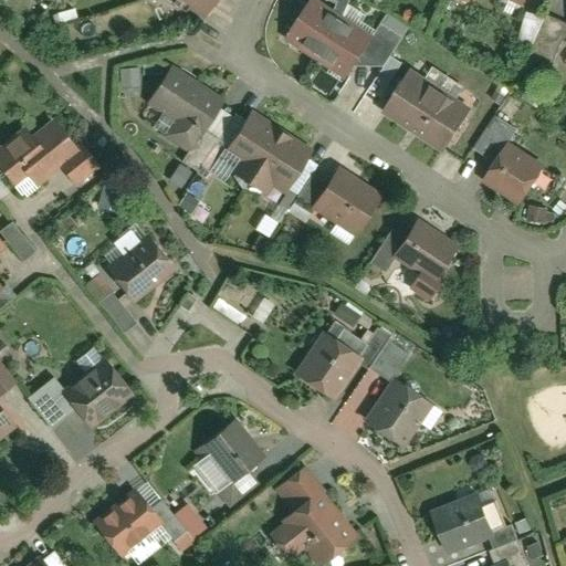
[(185,0),(201,11),(209,0),(185,0)]
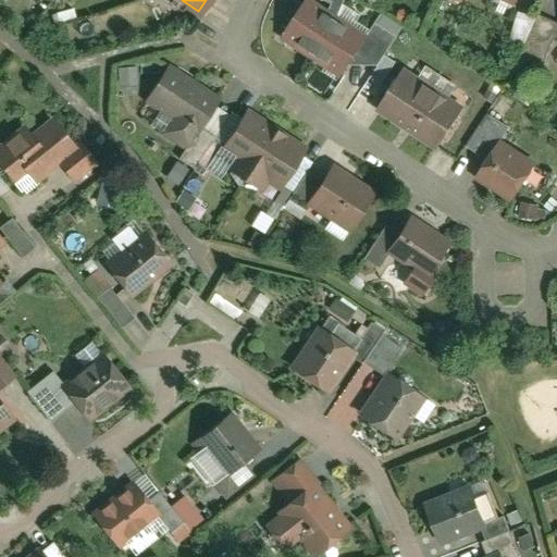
[(309,0),(302,0),(279,37),(337,74),(345,63),(363,35),(334,16),(326,11),(309,0)]
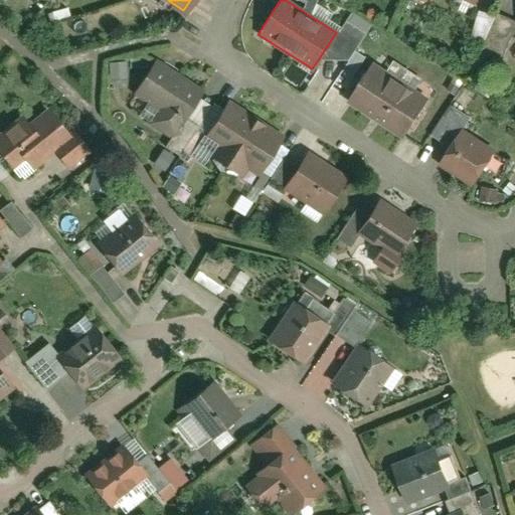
[(302,0),(305,1),(302,10),(309,15),(315,0),(302,0)]
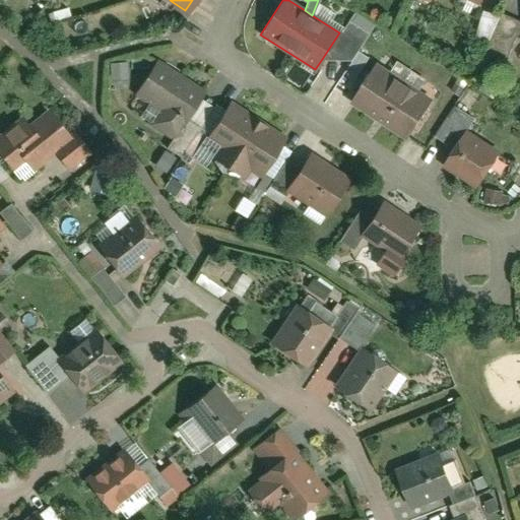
[(486,40),(493,13),(476,10),(470,37),(486,40)]
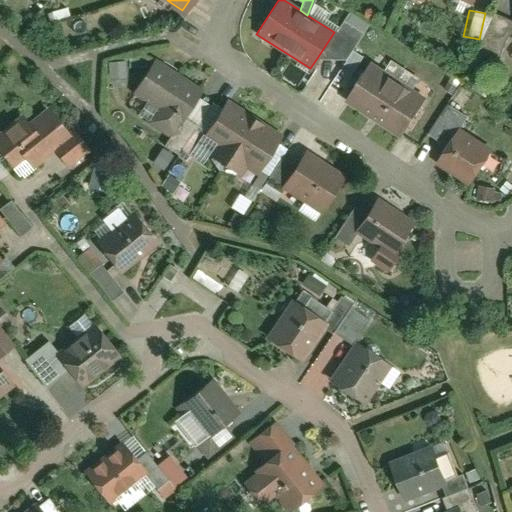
[(501,53),(511,27),(511,20),(492,12),(478,43),(501,53)]
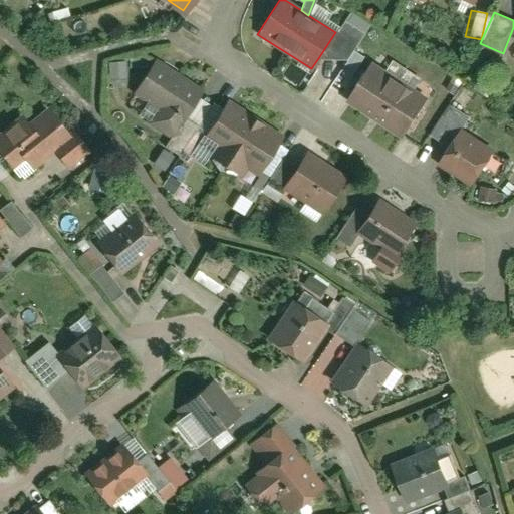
[(343,19),(335,32),(318,58),(346,58),(352,49),(363,32),(343,19)]
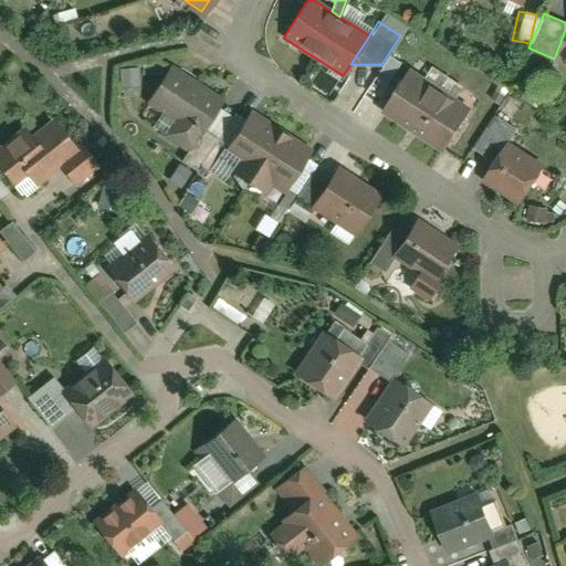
[(399,62),(388,54),(381,64),(375,74),(386,82),(399,62)]
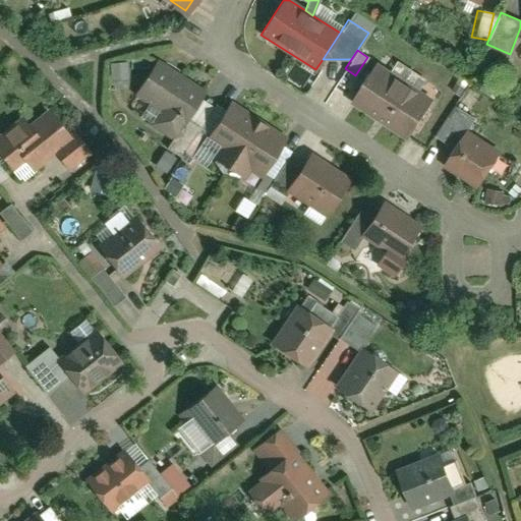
[(158,60),(136,93),(162,109),(152,125),(171,137),(204,89),(158,60)]
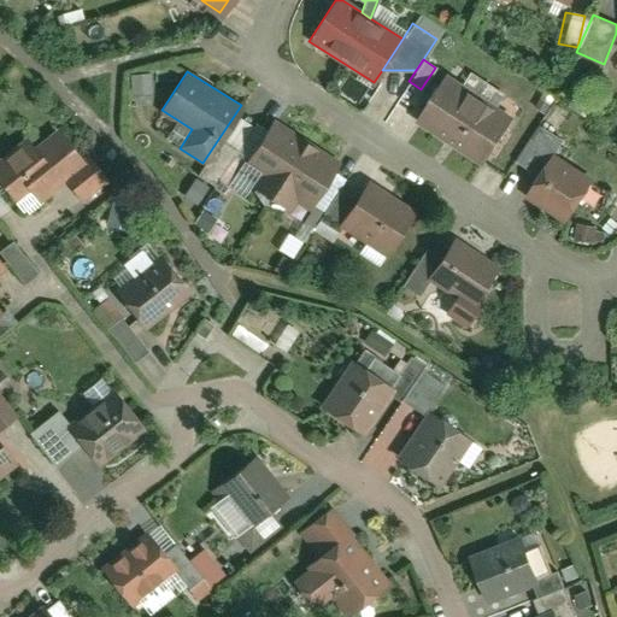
[(442,72),(413,119),(481,160),(510,113),(442,72)]
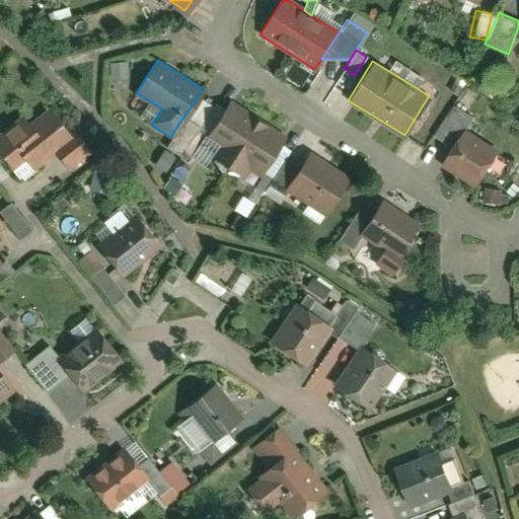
[(106,77),(123,77),(124,62),(106,62),(106,77)]
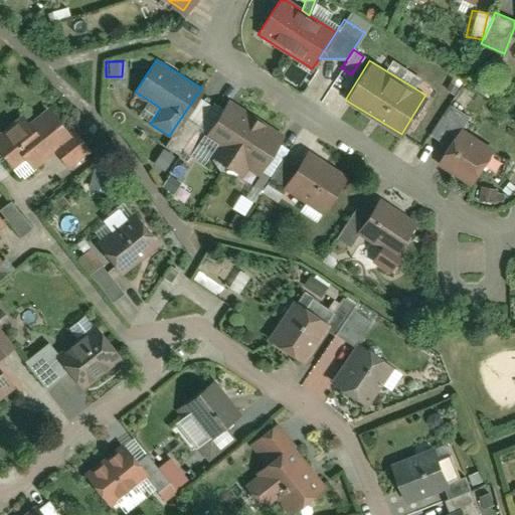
[(279,136),(224,101),(200,139),(211,146),(206,153),(237,172),(242,165),(254,173),(279,136)]
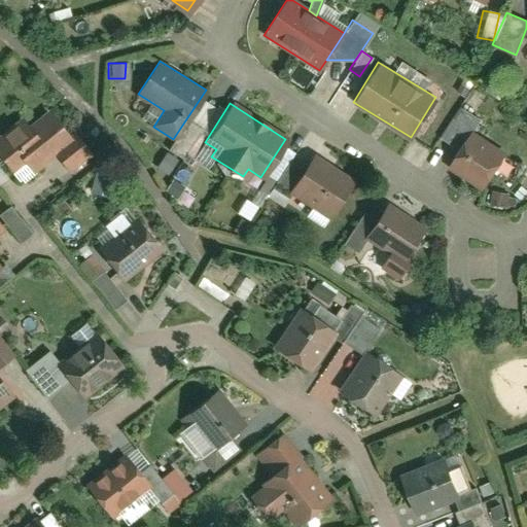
[(20,114),(0,128),(0,159),(9,172),(25,161),(30,169),(53,151),(70,139),(67,135),(46,108),(26,124),(20,114)]
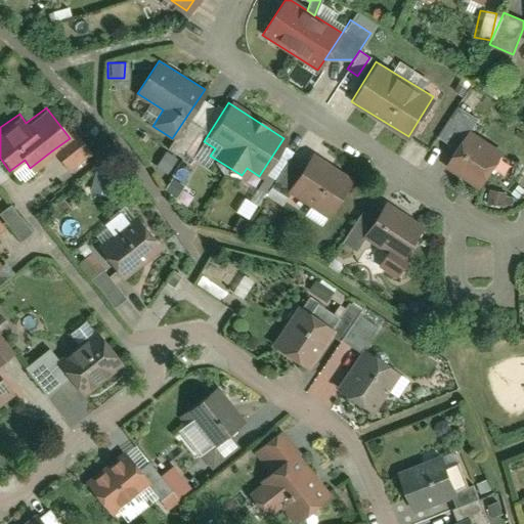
[(70,138),(52,150),(64,169),(89,151),(73,130),(67,134),(70,138)]
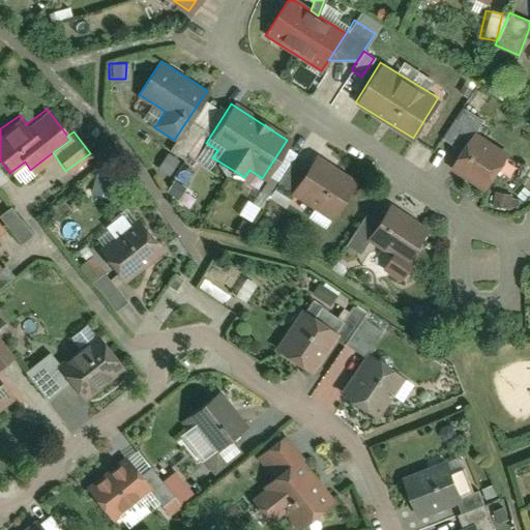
[(472,134),(450,166),(482,187),(504,155),(472,134)]
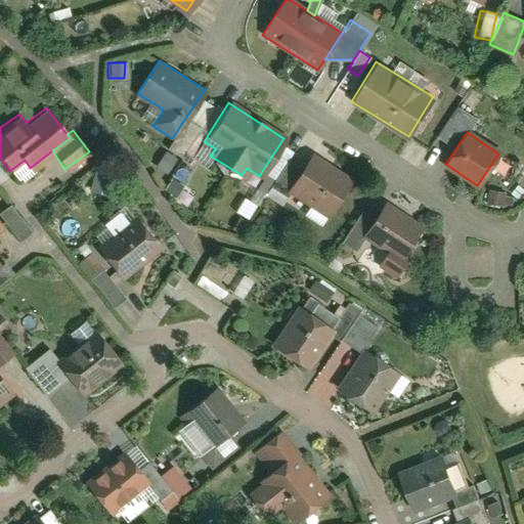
[(303,171),(290,191),(326,215),(350,178),(313,155),(303,171)]
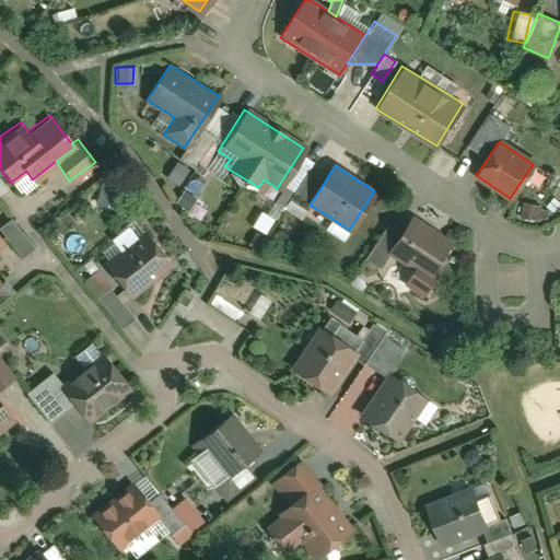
[(310,205),(324,183),(306,171),(289,198),(305,210),(310,205)]
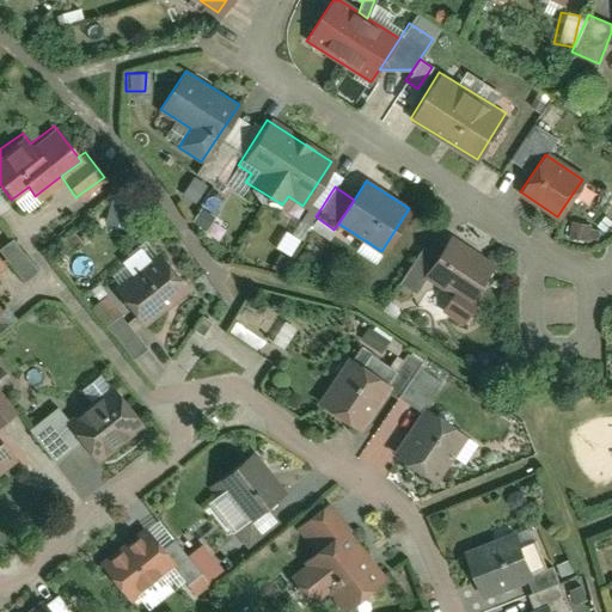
[(287,255),(297,239),(282,231),(273,245),(287,255)]
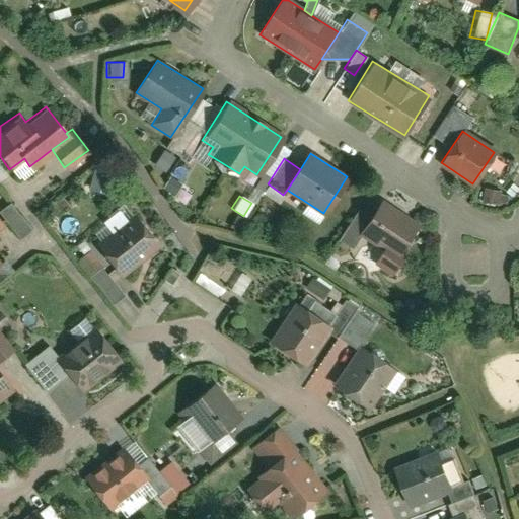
[(9,202),(0,208),(0,213),(18,238),(29,230),(9,202)]
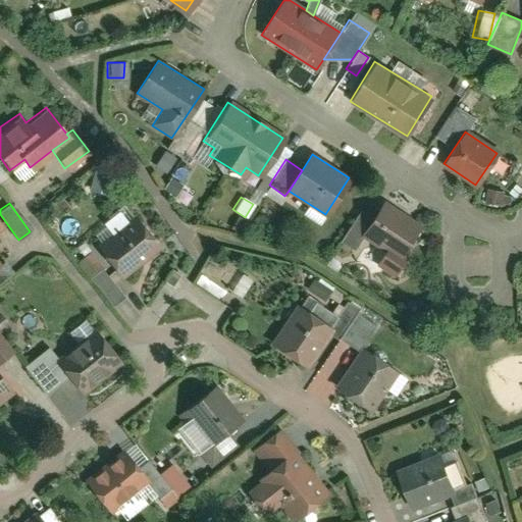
[(373,219),(362,236),(384,250),(376,263),(395,274),(404,259),(399,256),(418,225),(383,203),(373,219)]
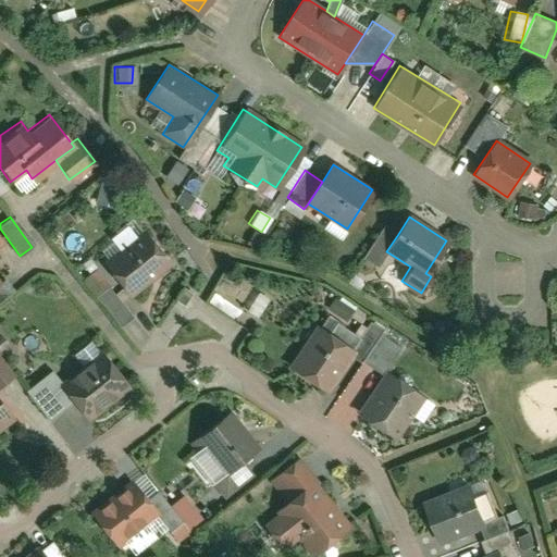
[(386,251),(398,234),(384,224),(362,257),(378,267),(386,251)]
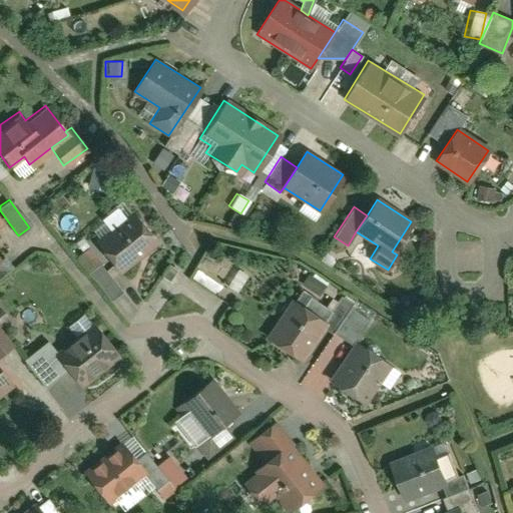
[(130,211),(95,241),(119,271),(154,241),(130,211)]
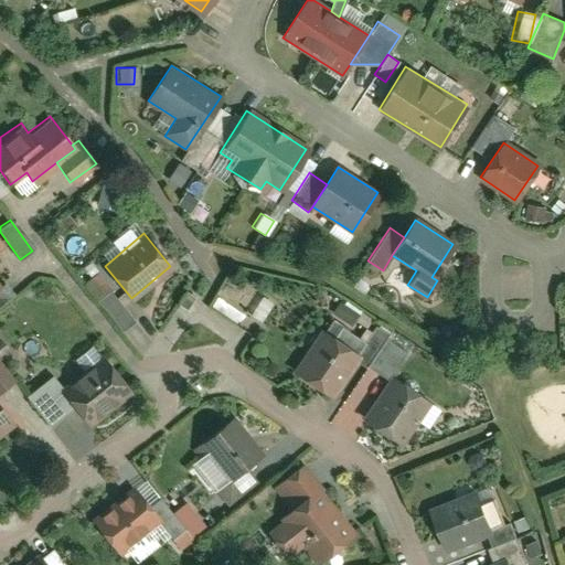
[(82,284),(95,300),(108,289),(110,288),(97,272),(82,284)]
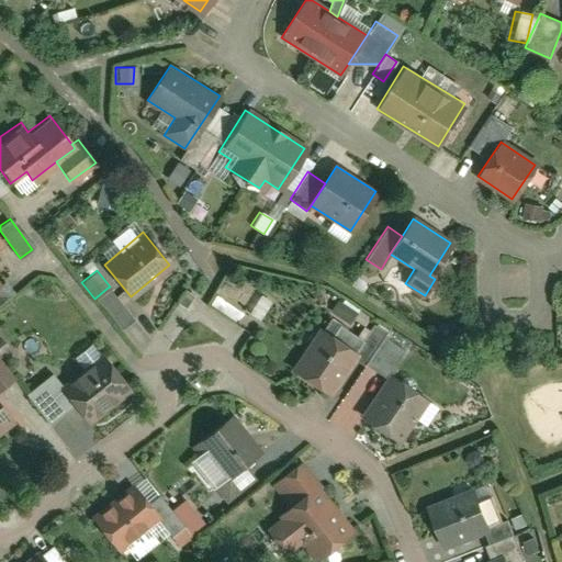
[(0,282),(0,302),(14,292),(4,280),(0,282)]
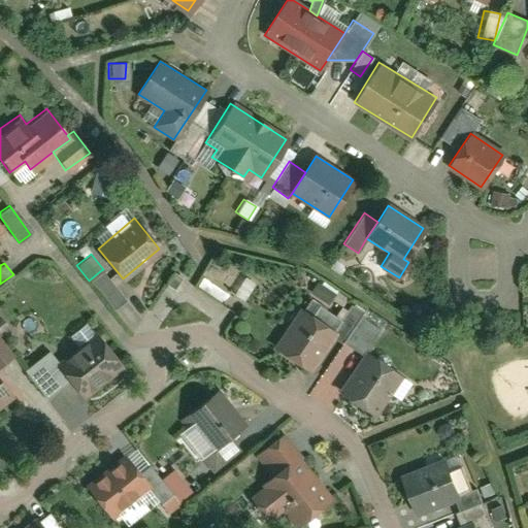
[(101,270),(89,281),(111,309),(124,300),(101,270)]
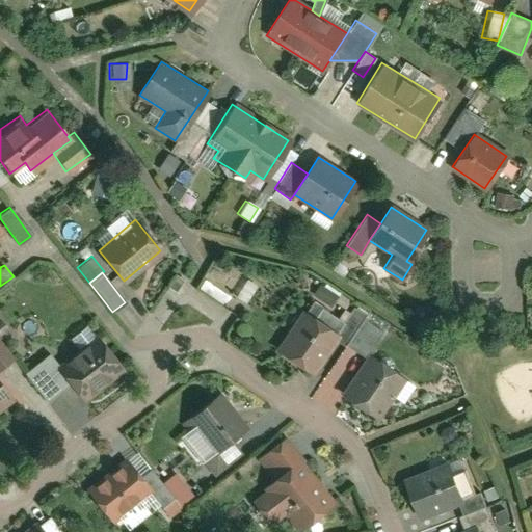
[(301,311),(276,349),(311,372),(335,336),(343,323),(320,308),(313,319),(301,311)]
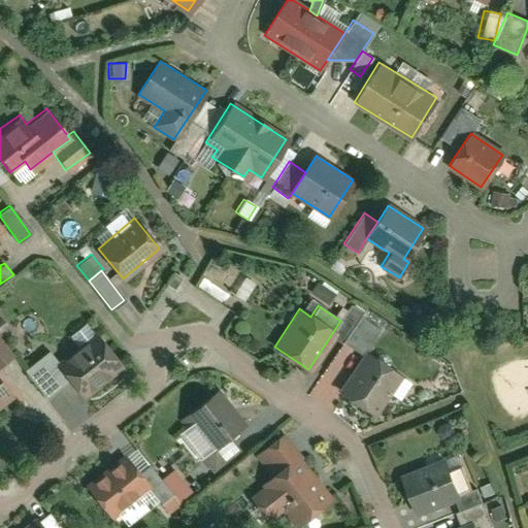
[(350,305),(340,321),(332,333),(341,340),(358,316),(360,311),(350,305)]
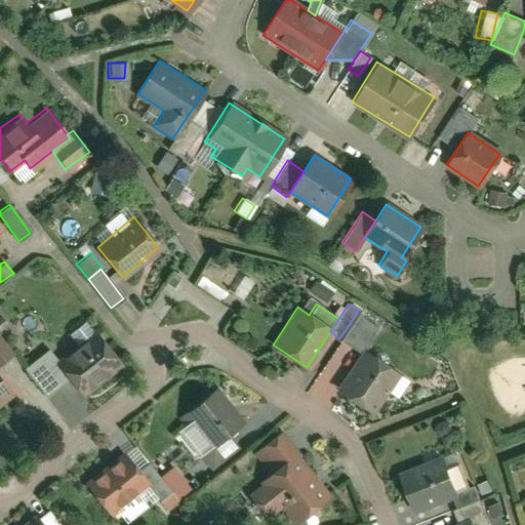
[(356,314),(339,338),(362,353),(364,350),(377,329),(356,314)]
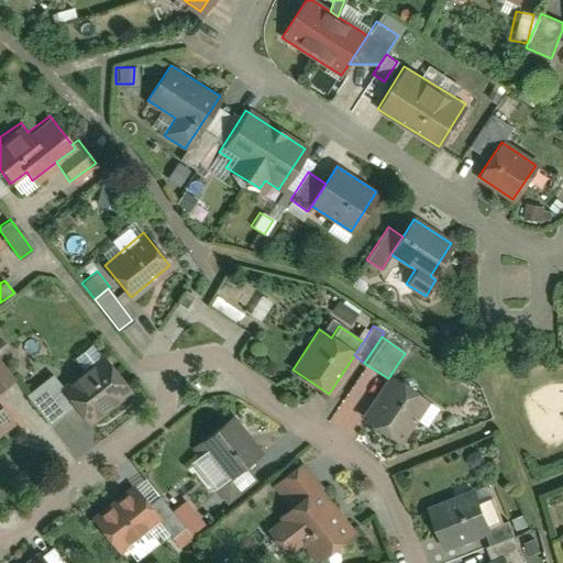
[(128,392),(100,355),(59,386),(75,406),(87,422),(128,392)]
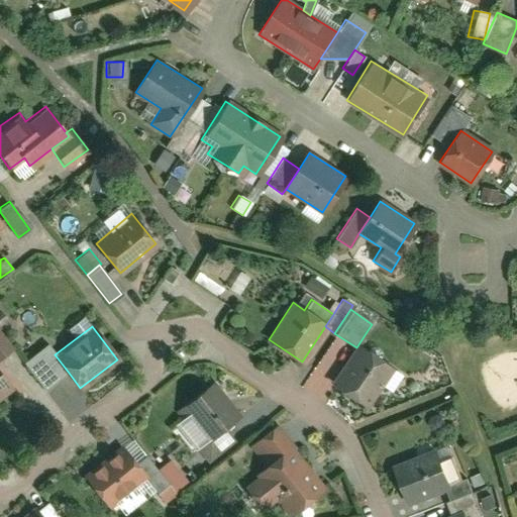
[(0,354),(10,347),(0,334),(0,354)]
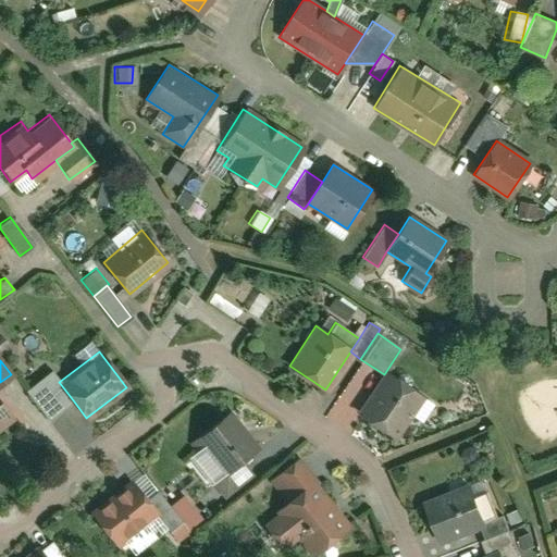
[(74,401),(59,382),(50,371),(25,391),(48,421),(74,401)]
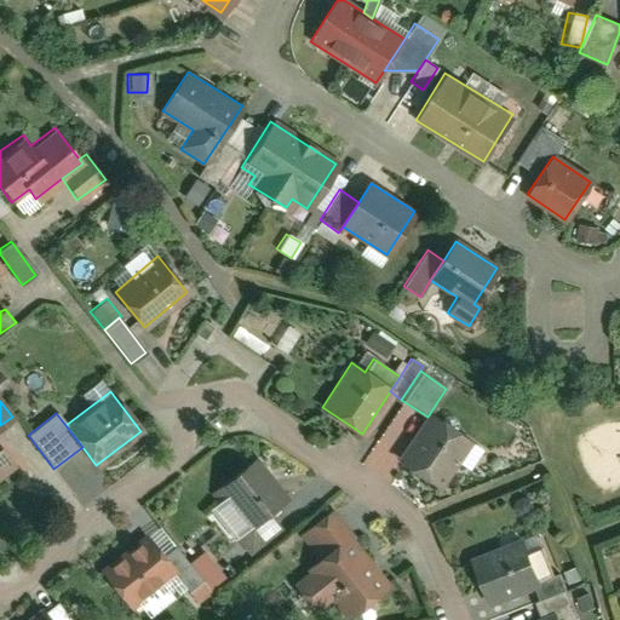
[(428,417),(397,460),(440,488),(471,441),(430,413),(428,417)]
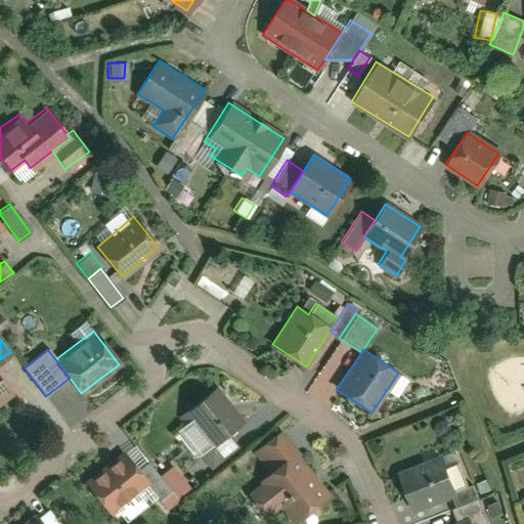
[(0,400),(12,392),(0,376),(0,400)]
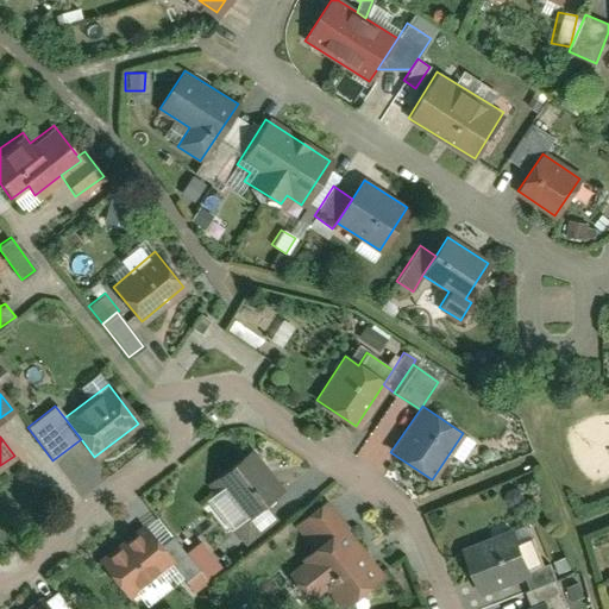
[(249,452),(217,476),(246,515),(264,502),(278,491),(249,452)]
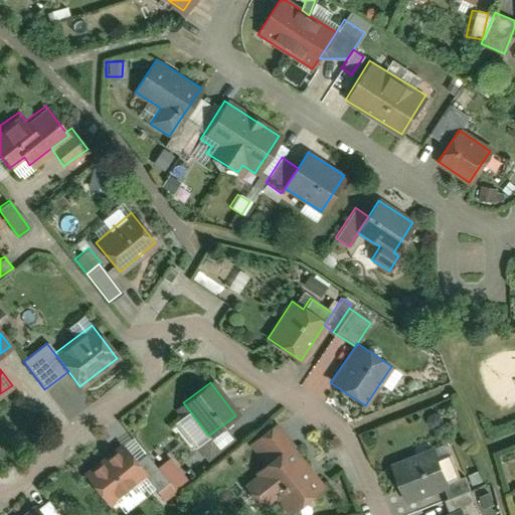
[(265,466),(292,445),(293,444),(276,421),(247,444),(265,466)]
